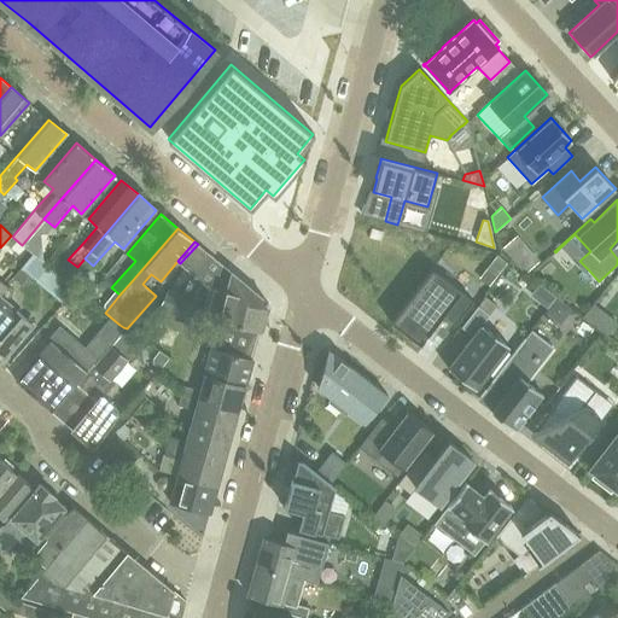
[(267,303),(231,273),(221,263),(209,255),(198,244),(180,263),(192,274),(200,281),(208,287),(203,309),(203,310),(210,313),(219,315),(217,319),(220,319),(258,330),(261,331),(267,308),(268,303),(267,303)]
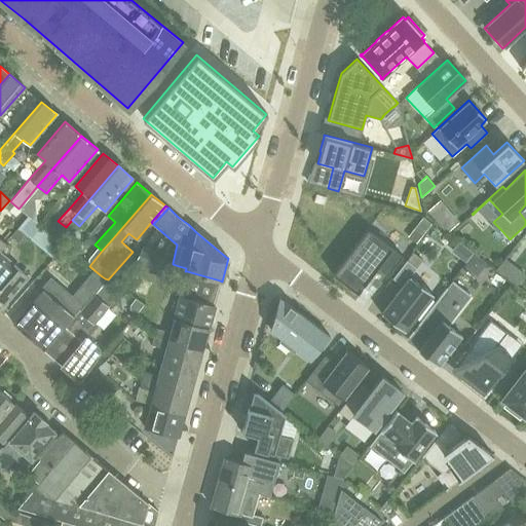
[(451,212),(439,223),(446,232),(459,221),(451,212)]
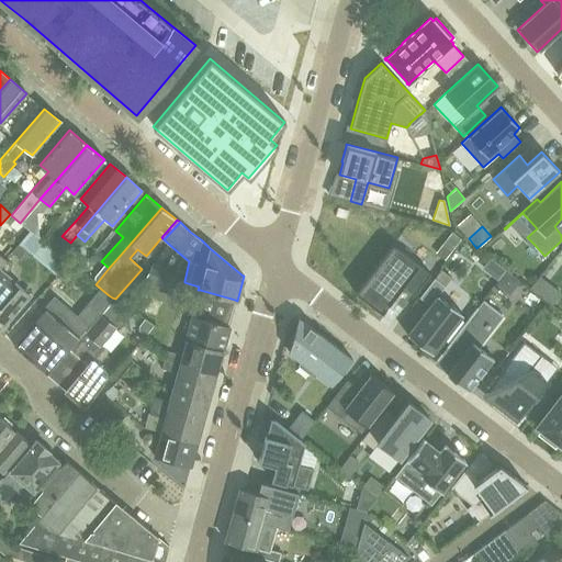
[(30,255),(42,240),(30,232),(19,245),(25,251),(30,255)]
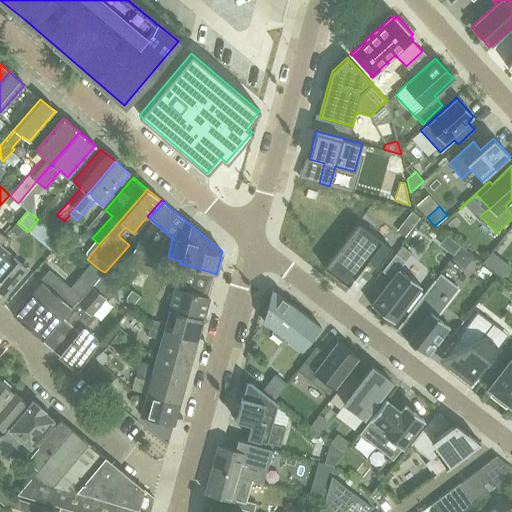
[(400,226),(408,233),(420,218),(412,211),(400,226)]
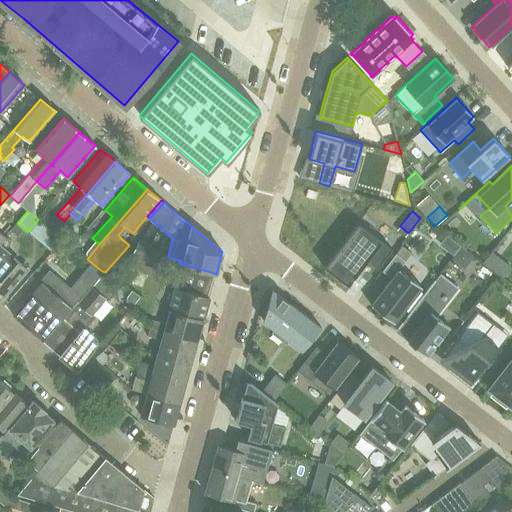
[(357,223),(322,268),(347,286),(366,261),(376,268),(390,249),(357,223)]
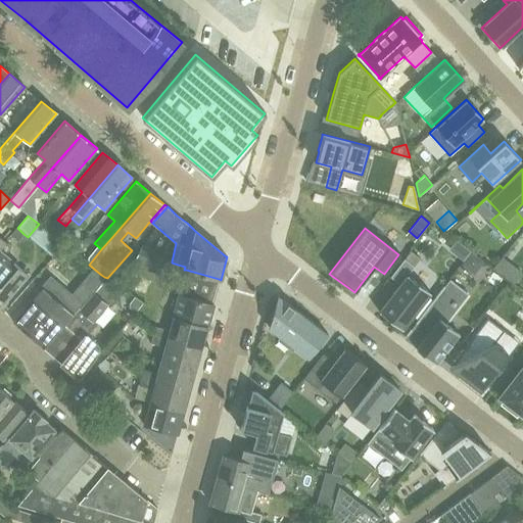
[(5,242),(0,246),(0,298),(4,301),(28,275),(7,256),(8,247),(5,242)]
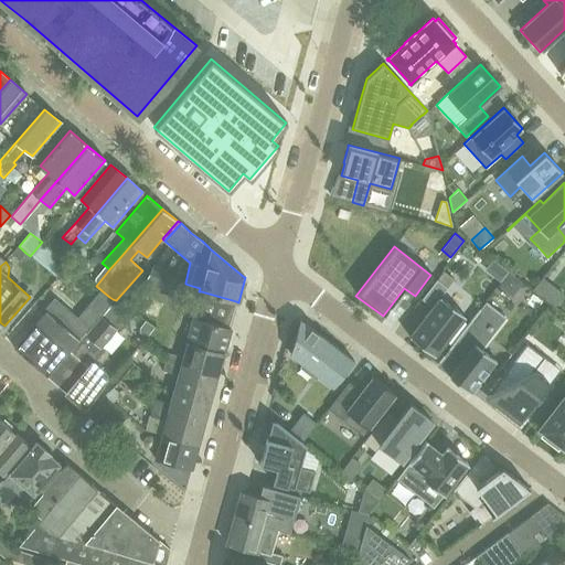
[(178,279),(152,266),(141,286),(171,301),(182,281),(178,279)]
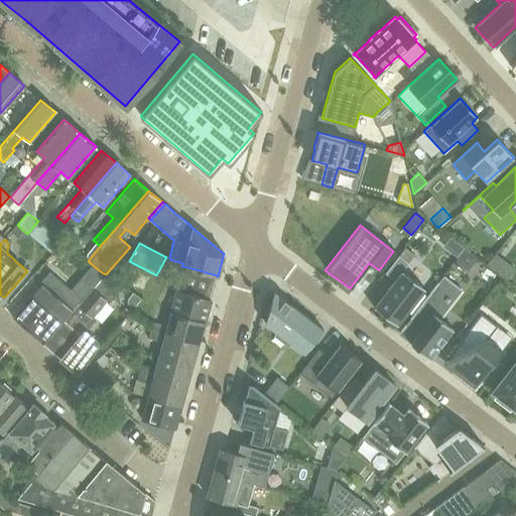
[(465,250),(456,261),(468,270),(477,259),(465,250)]
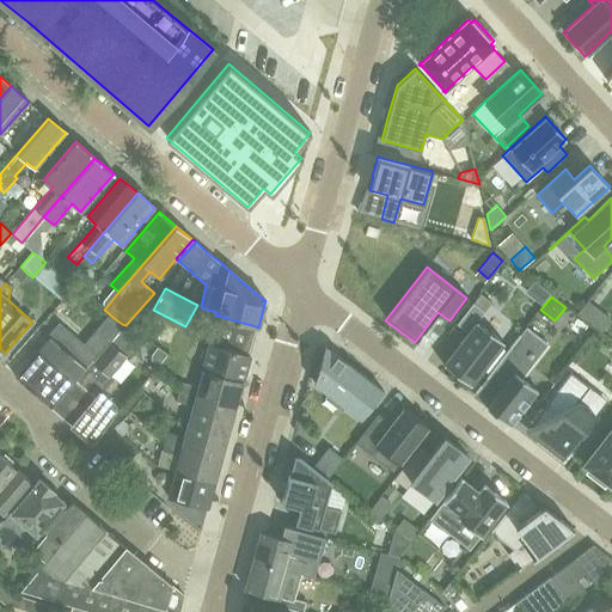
[(505,342),(477,322),(484,312),(472,303),(457,324),(467,332),(444,365),(470,386),(505,342)]
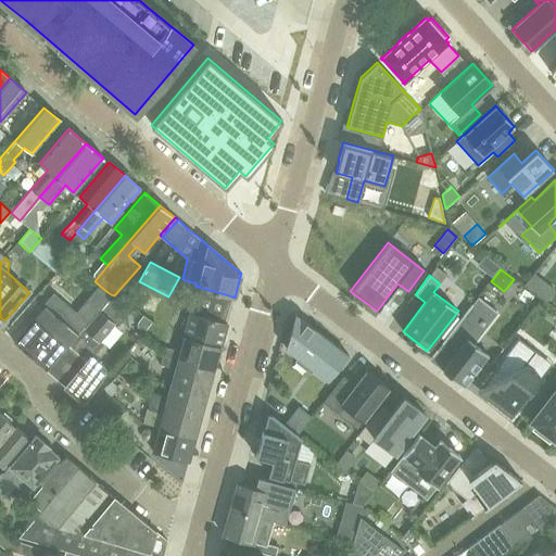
[(543,282),(532,275),(523,285),(534,293),(543,282)]
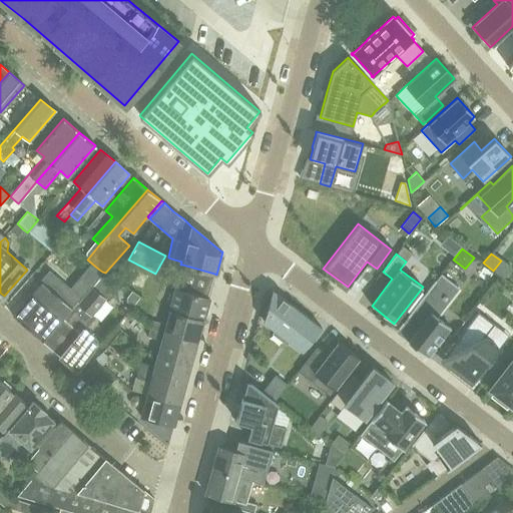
[(207,298),(214,274),(182,265),(175,290),(166,324),(151,320),(149,328),(197,342),(209,299),(207,298)]
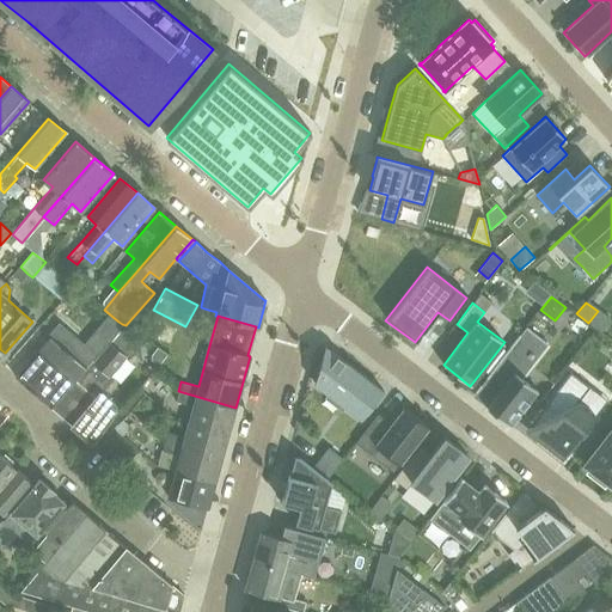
[(112,380),(108,375),(140,336),(126,325),(122,324),(93,359),(86,367),(51,408),(72,426),(92,442),(111,420),(116,407),(101,393),(112,380)]
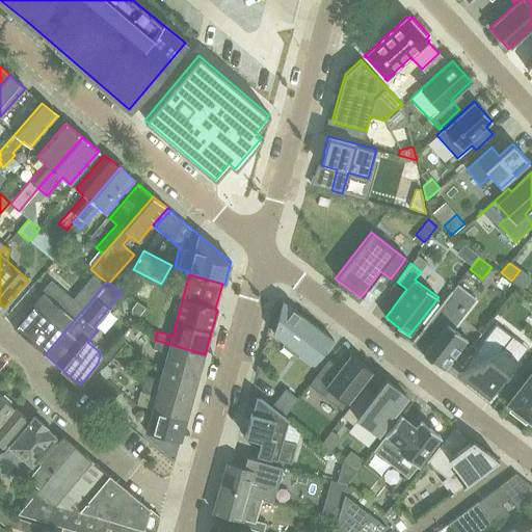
[(49,286),(43,293),(12,328),(45,354),(75,319),(81,312),(49,286)]
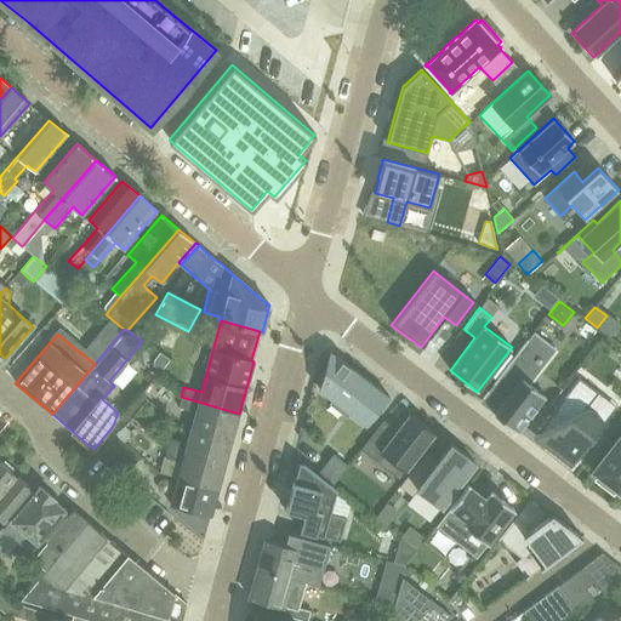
[(499,411),(496,415),(518,432),(546,397),(530,385),(528,383),(543,363),(541,360),(541,359),(537,357),(536,358),(523,348),(528,340),(527,340),(493,383),(494,383),(495,385),(506,370),(507,371),(505,375),(517,385),(511,393),(510,393),(497,409),(499,411)]
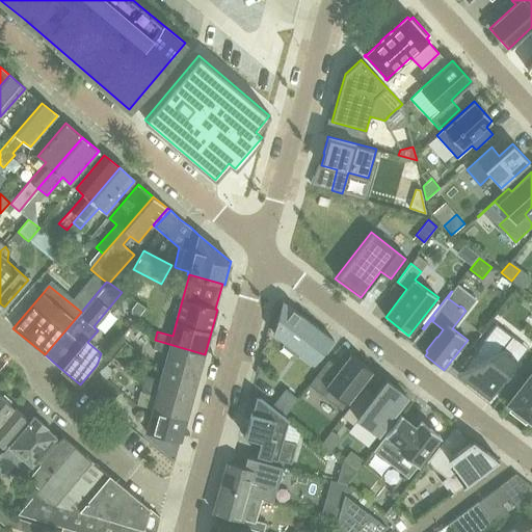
[(289,306),(284,301),(282,299),(273,330),(274,330),(273,334),(285,342),(300,354),(304,357),(303,357),(313,366),(334,340),(289,306)]
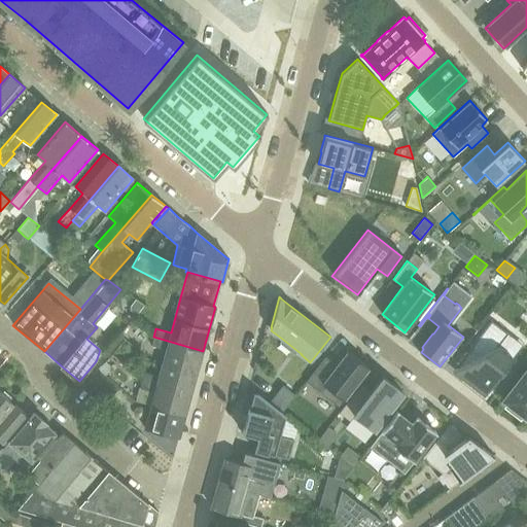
[(136,315),(144,306),(136,300),(130,307),(131,311),(136,315)]
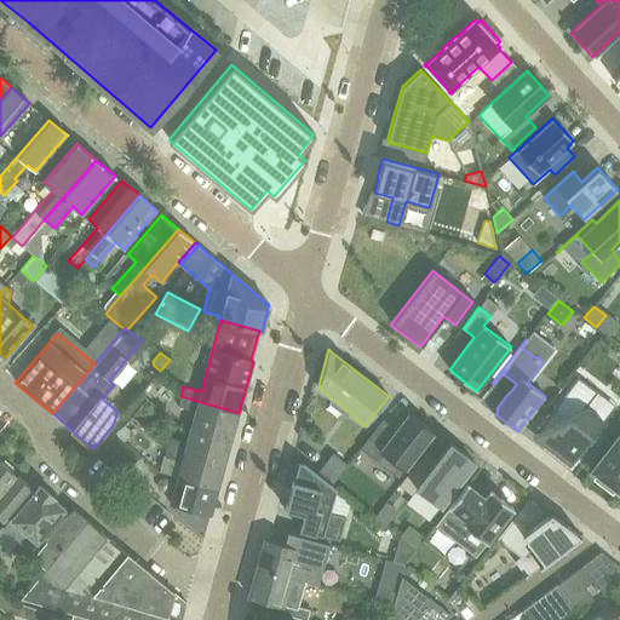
[(578,377),(554,408),(563,415),(560,420),(534,434),(532,436),(569,465),(603,422),(585,407),(597,392),(578,377)]
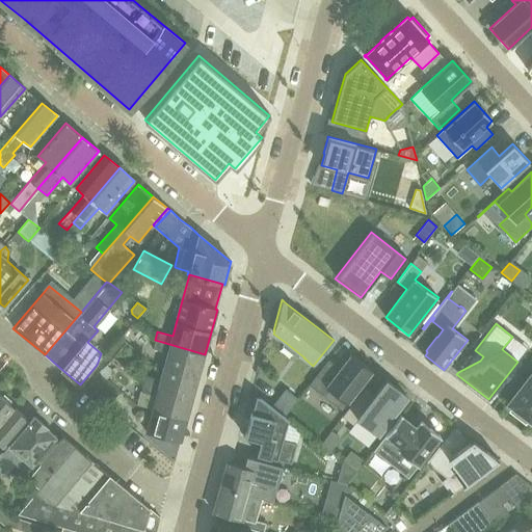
[(163,366),(198,377),(205,354),(155,340),(153,348),(166,353),(163,366)]
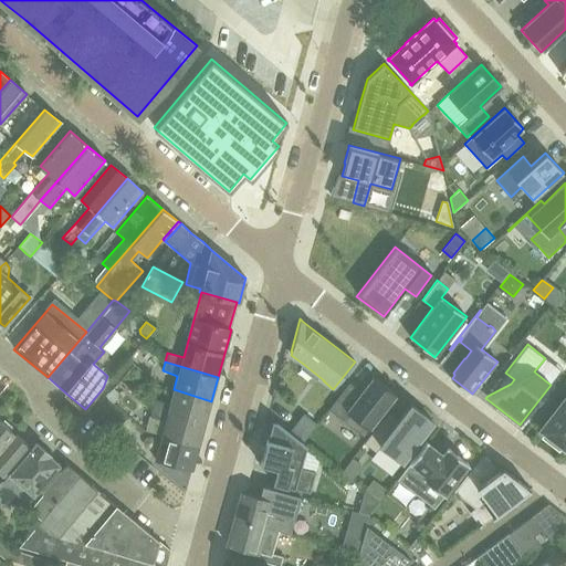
[(349,383),(328,409),(364,437),(396,394),(374,376),(362,392),(349,383)]
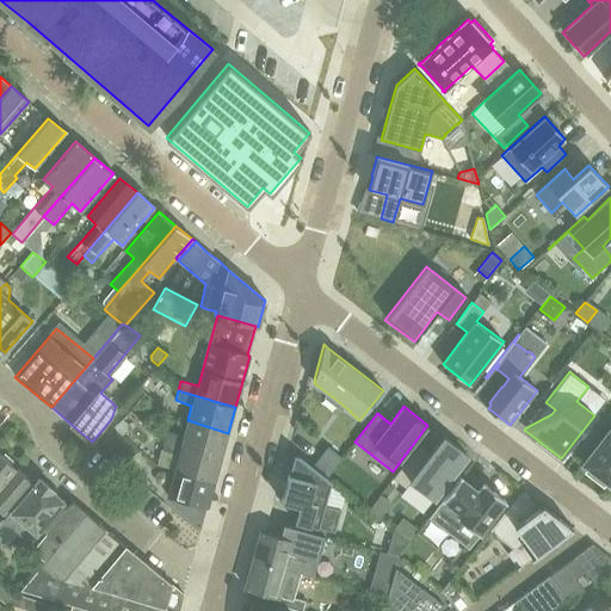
[(165,442),(221,457),(228,433),(187,420),(183,436),(167,431),(165,442)]
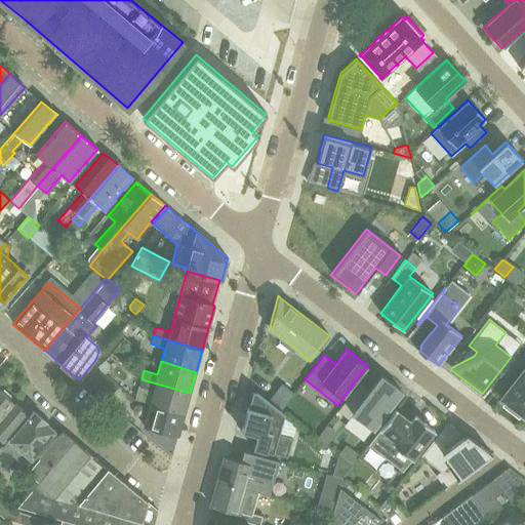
[(90,388),(103,373),(92,365),(81,378),(90,388)]
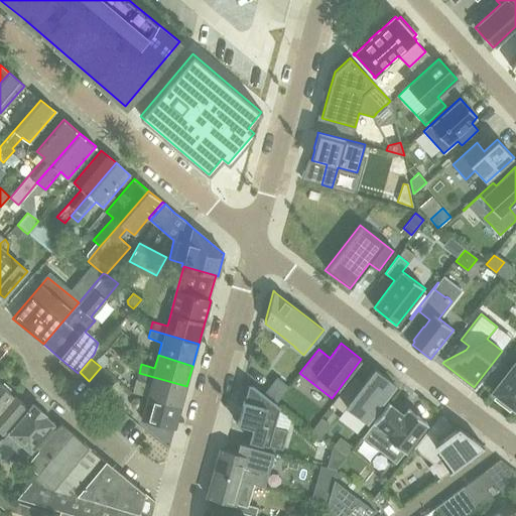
[(515,361),(493,392),(497,395),(494,399),(509,411),(512,407),(515,410),(515,361)]
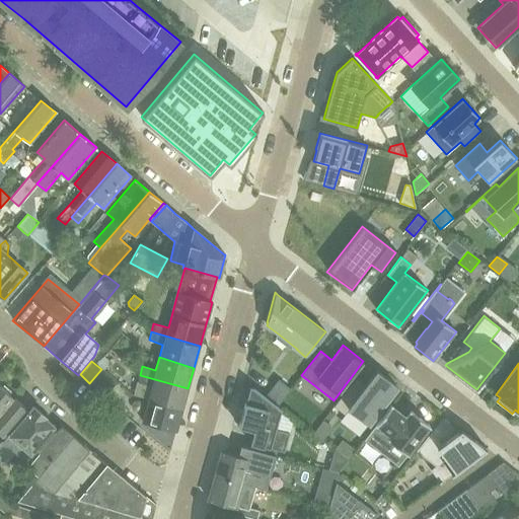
[(376,371),(365,385),(361,391),(351,384),(334,406),(345,415),(349,409),(368,424),(397,387),(376,371)]
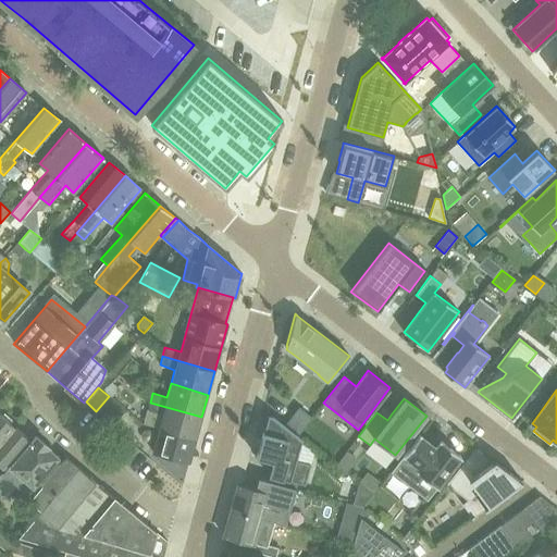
[(201,417),(150,403),(148,410),(162,415),(158,429),(196,440),(201,417)]
